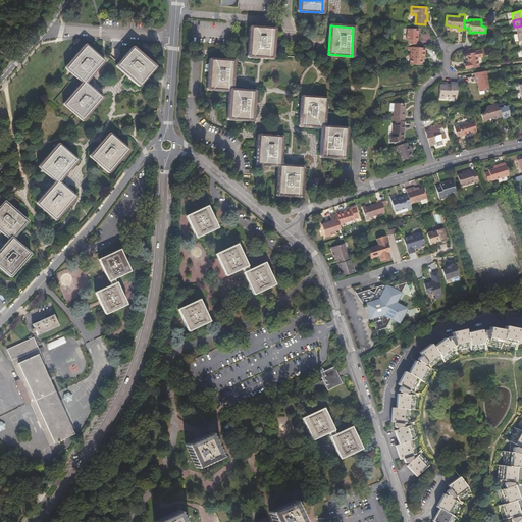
[(274,29),(251,28),(249,56),(262,57),(272,57),(274,29)]
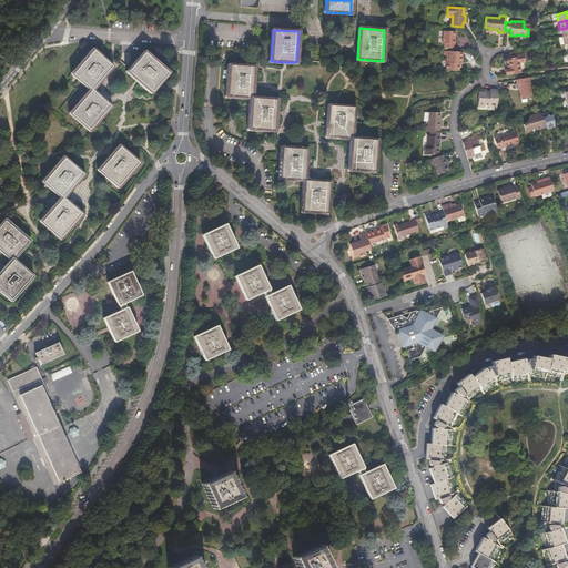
[(444,43),(444,48),(454,48),(455,36),(453,36),(454,32),(444,31),(444,38),(443,38),(443,43),(444,43)]
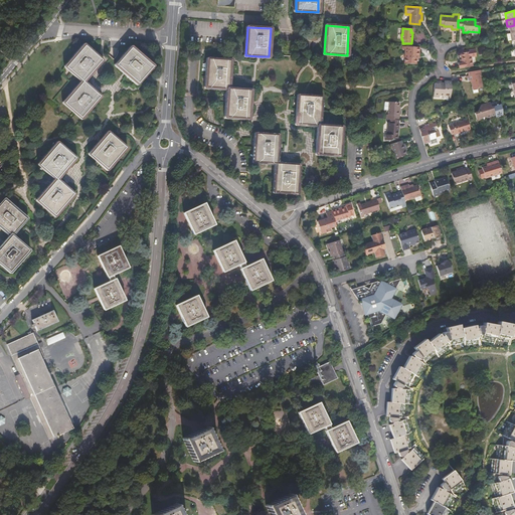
[(65,67),(83,81),(102,59),(84,45),(65,67)]
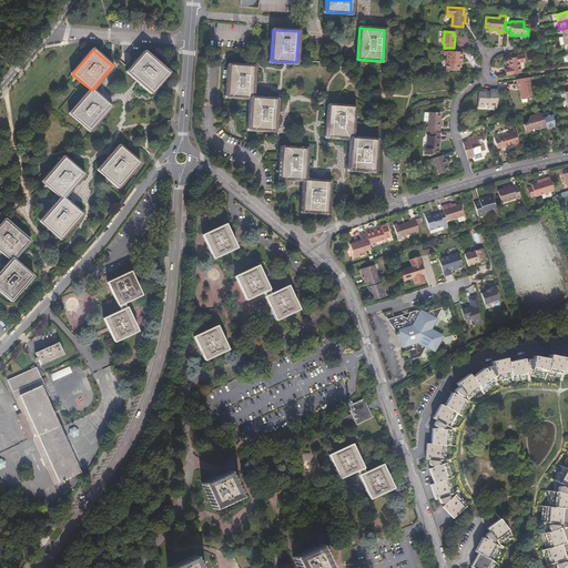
[(447,54),(447,70),(459,71),(460,61),(463,62),(463,52),(445,51),(445,54),(447,54)]
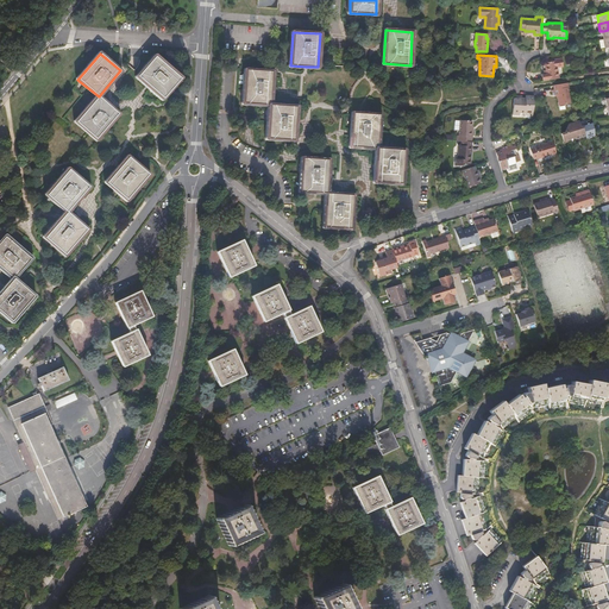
[(163,99),(180,79),(155,57),(137,77),(163,99)]
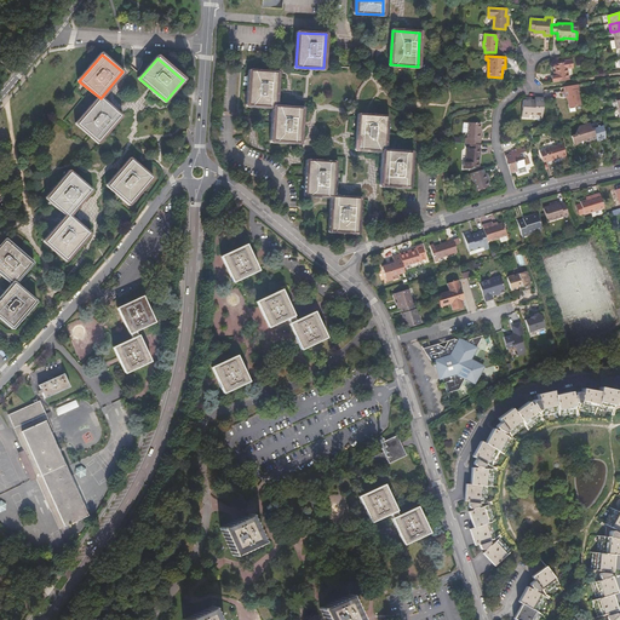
[(555,78),(556,82),(569,80),(568,69),(574,68),(572,59),(564,61),(564,62),(555,64),(557,76),(555,78)]
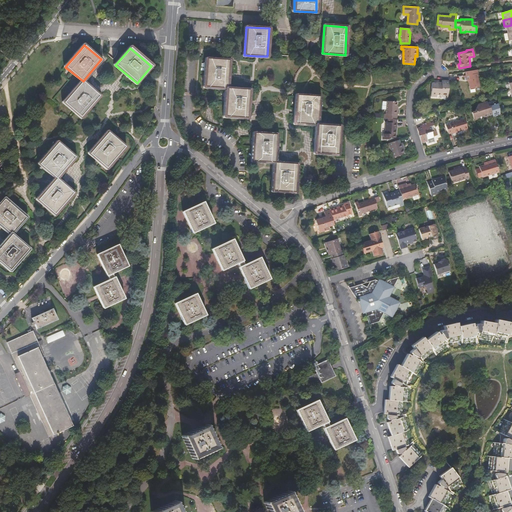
[(227,88),(229,60),(207,59),(206,70),(205,87),(227,88)]
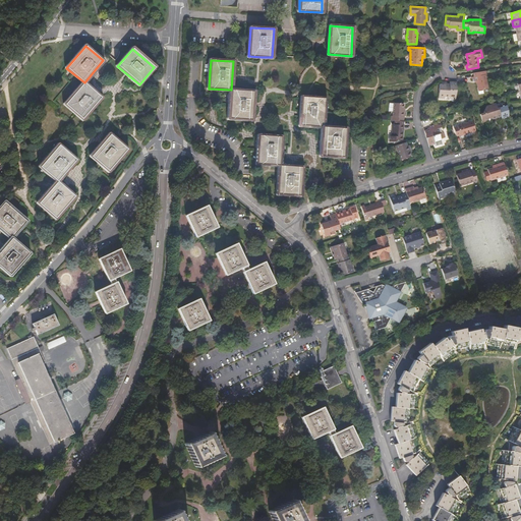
[(485,71),(474,73),(475,81),(476,81),(478,91),(487,89),(485,75),(486,75),(485,71)]
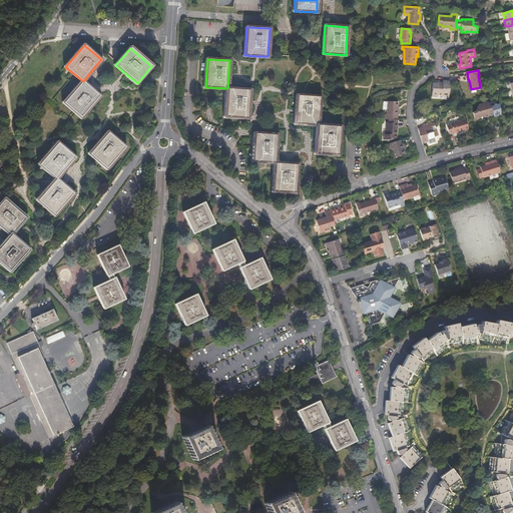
[(449,95),(449,81),(442,80),(442,83),(433,82),(432,96),(437,97),(438,94),(449,95)]
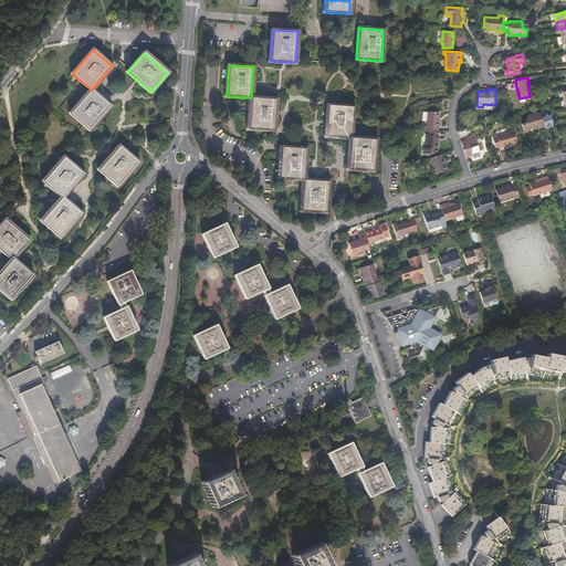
[(109,105),(92,90),(71,114),(90,129),(103,113),(109,105)]
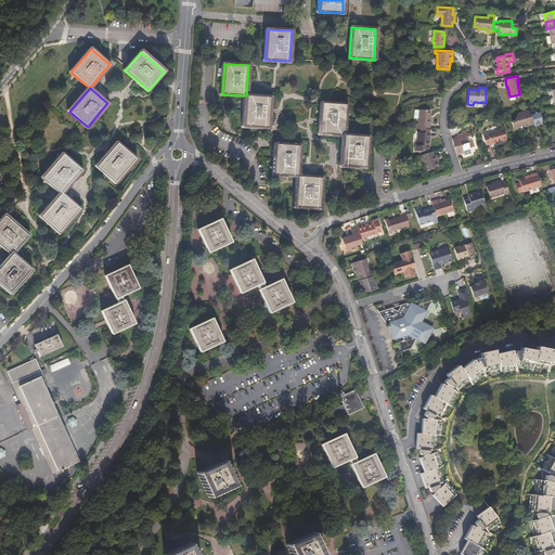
[(270,98),(246,95),(244,115),(244,126),(268,128),(270,98)]
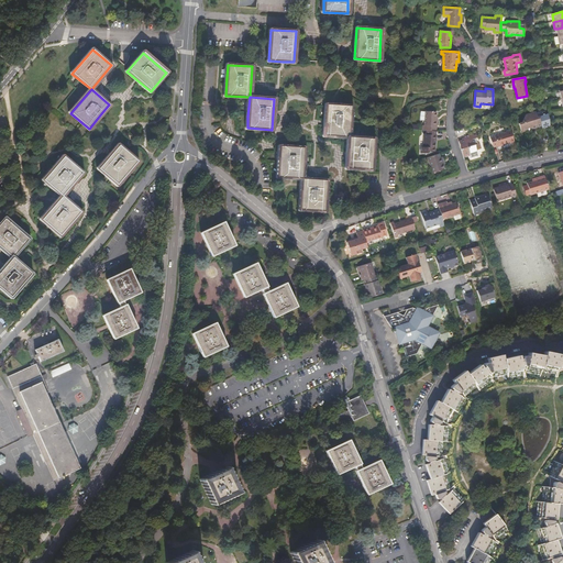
[(351,106),(327,105),(324,135),(349,136),(351,106)]
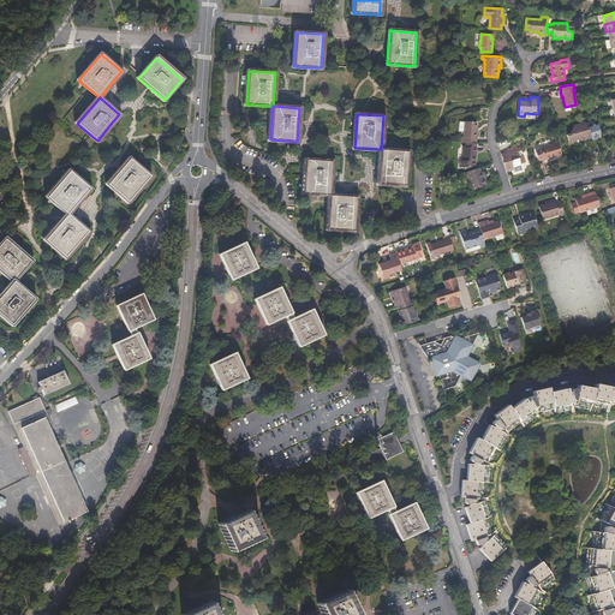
[(461,136),(461,142),(466,143),(476,143),(477,132),(476,132),(476,123),(464,121),(463,136),(461,136)]
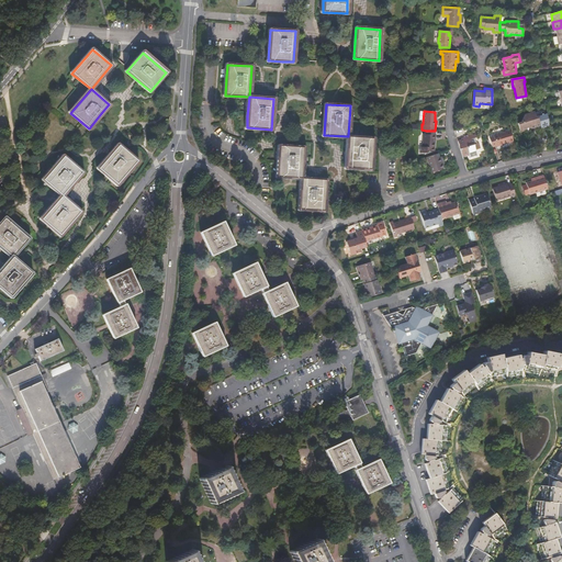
[(540,128),(549,126),(548,121),(547,114),(536,117),(535,114),(532,114),(530,113),(525,114),(521,120),(521,122),(517,123),(519,131),(523,130),(525,127),(530,125),(530,126),(534,126),(535,127),(540,125),(540,128)]
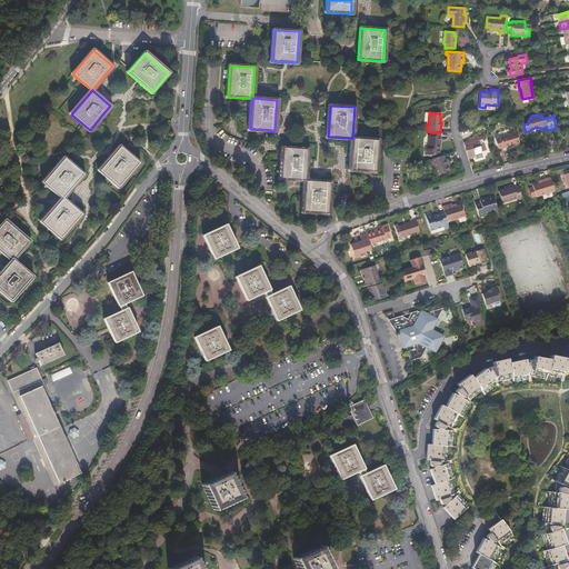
[(440,137),(441,132),(440,132),(431,132),(430,137),(428,137),(427,149),(426,149),(425,155),(432,155),(439,152),(440,145),(439,145),(439,137),(440,137)]
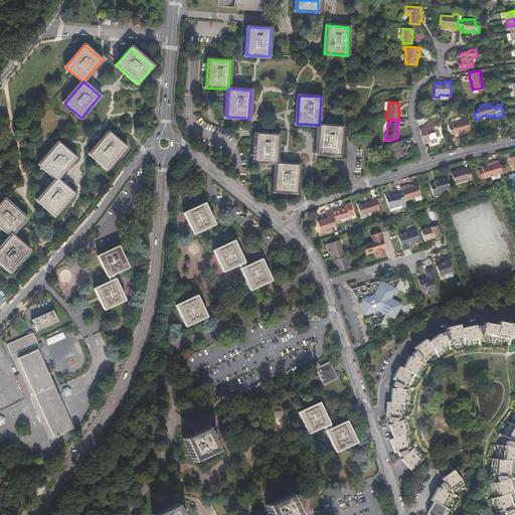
[(452,125),(448,127),(451,134),(454,133),(454,134),(470,129),(467,120),(451,124),(452,125)]
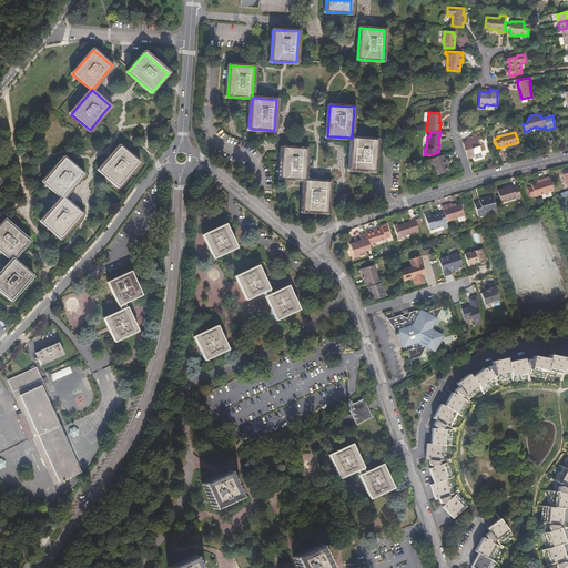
[(463,143),(467,158),(474,155),(475,159),(483,156),(480,151),(485,150),(480,134),(468,138),(468,141),(463,143)]
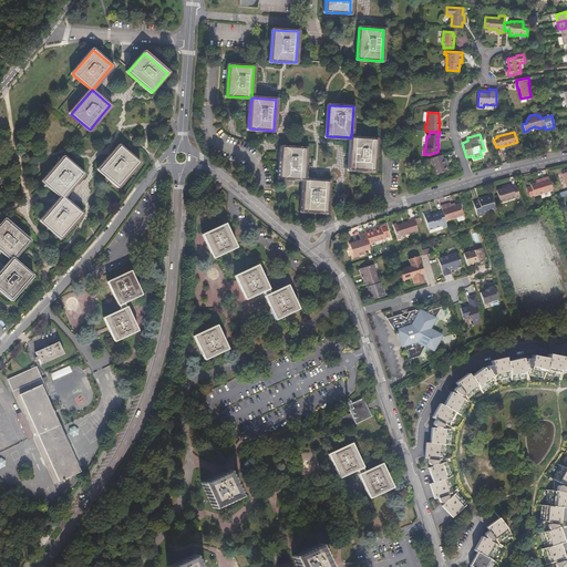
[(375,140),(351,137),(349,169),(373,171),(375,140)]
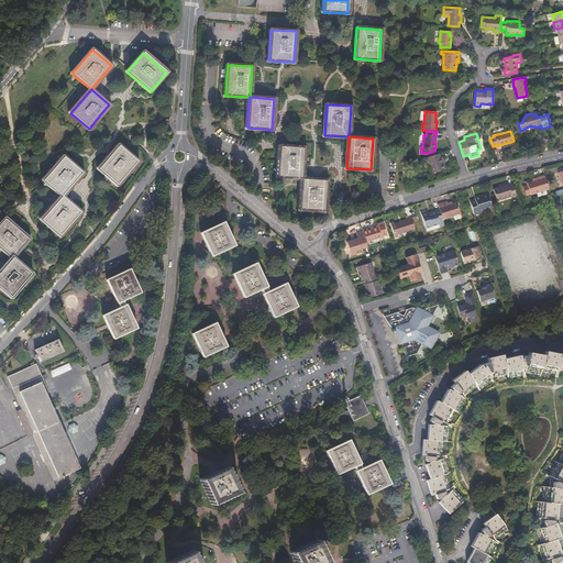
[(119,145),(99,168),(117,185),(136,162),(119,145)]
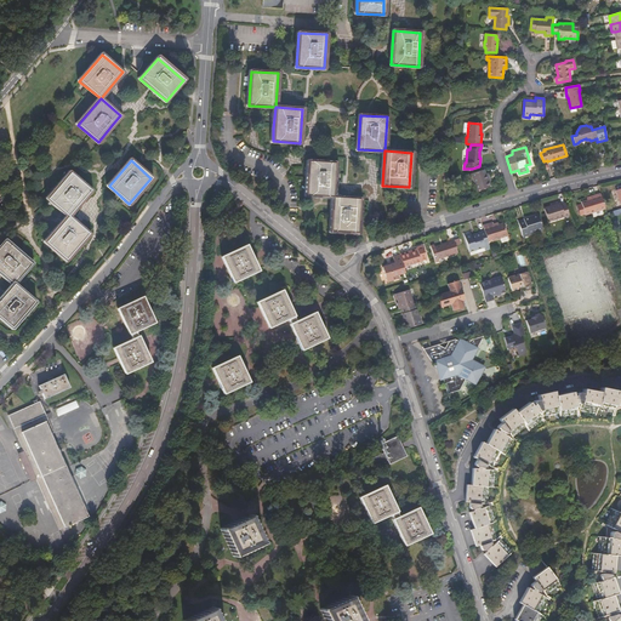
[(322,197),(332,197),(336,163),(308,160),(306,195),(322,197)]
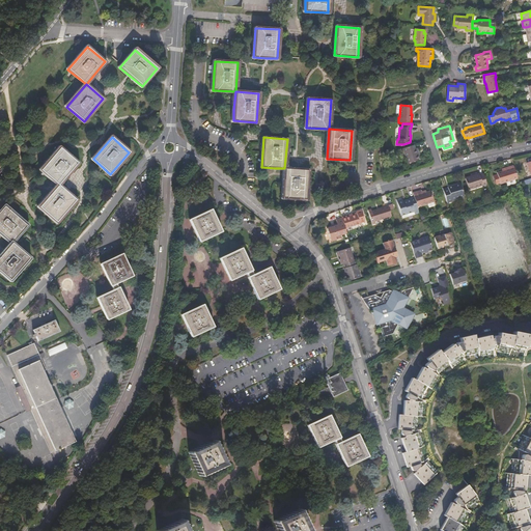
[(413,144),(402,148),(408,163),(418,159),(417,156),(415,148),(413,144)]
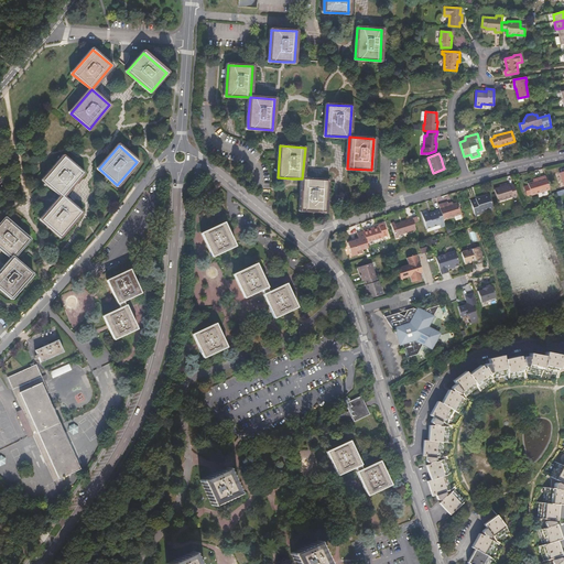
[(43,180),(62,196),(82,173),(64,156),(43,180)]
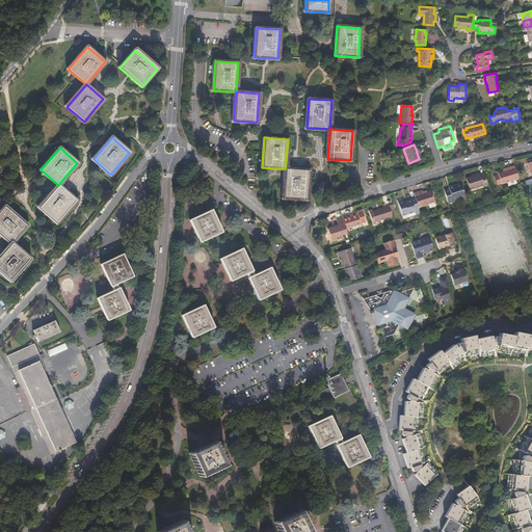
[(519,179),(514,166),(510,167),(510,169),(498,174),(501,184),(519,179)]
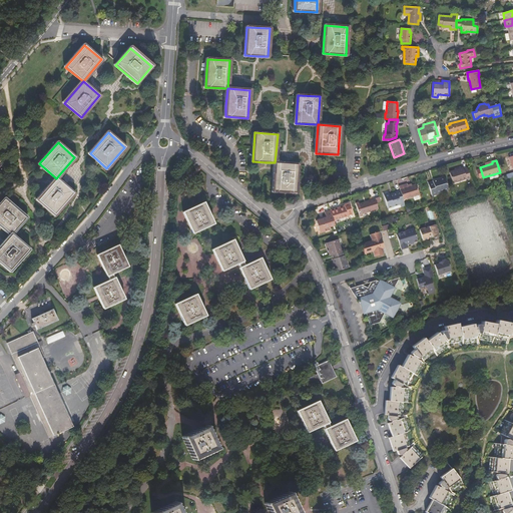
[(297,164),(275,162),(275,168),(273,190),(296,192),(296,183),(297,164)]
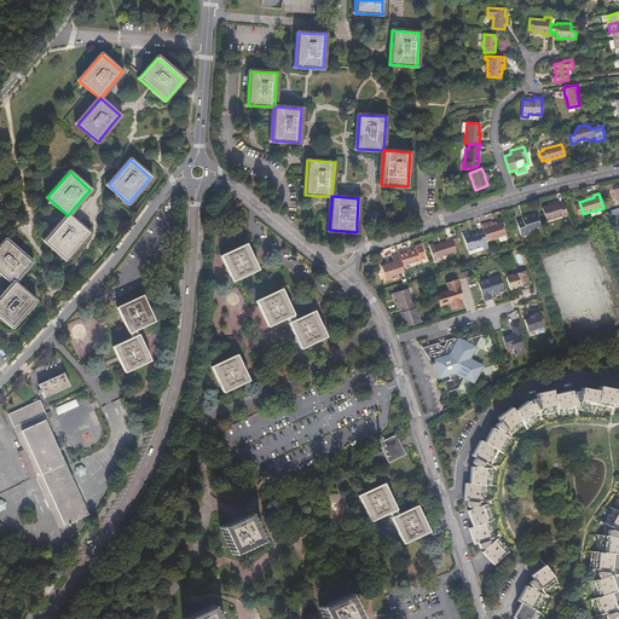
[(559,203),(542,209),(545,220),(562,215),(562,217),(567,215),(563,203),(559,206),(559,203)]
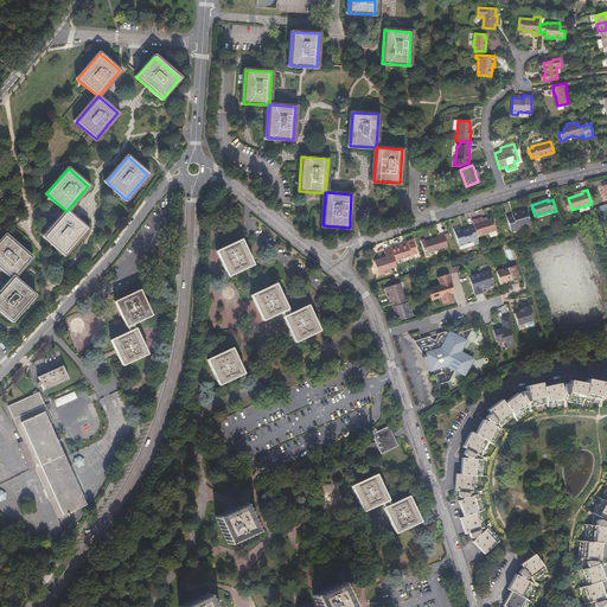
[(66,211),(45,236),(64,254),(87,229),(66,211)]
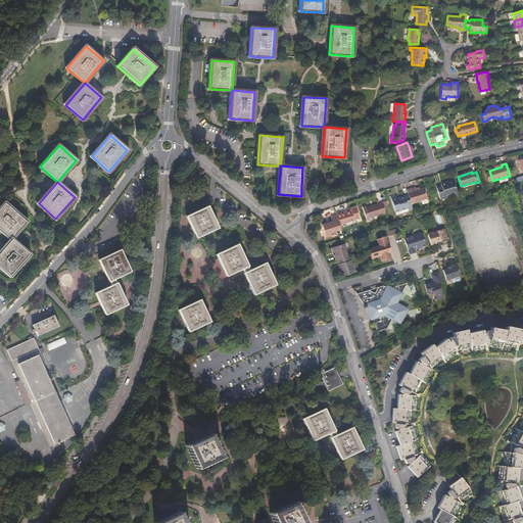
[(437,189),(437,190),(440,200),(445,198),(445,197),(457,193),(454,183),(441,187),(441,188),(437,189)]
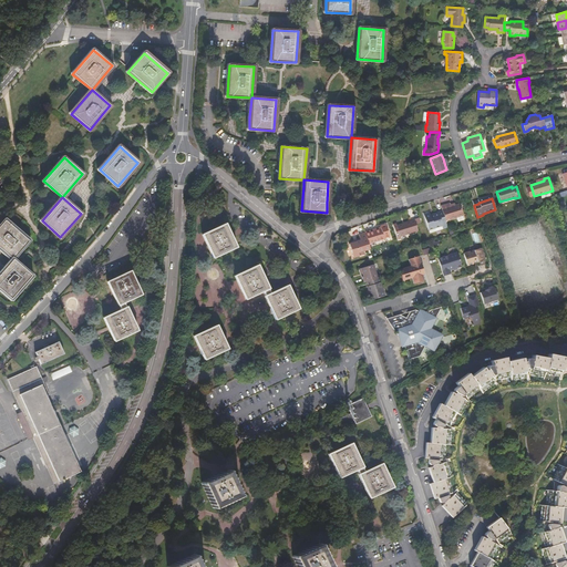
[(445,205),(441,206),(442,210),(445,222),(457,217),(463,215),(460,204),(455,205),(446,208),(445,205)]
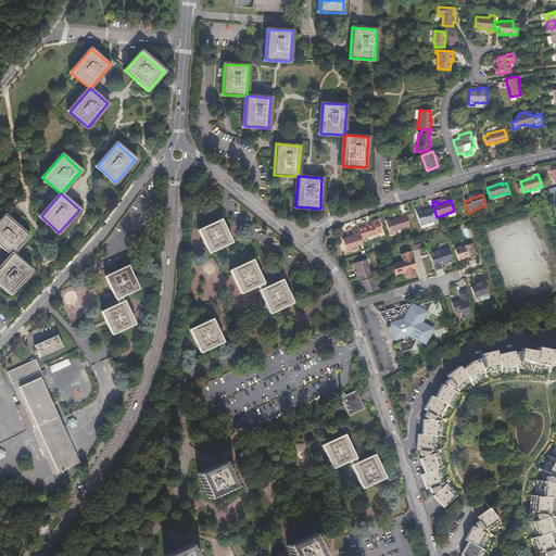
[(437,217),(433,206),(429,209),(425,210),(425,212),(422,212),(421,209),(415,211),(420,226),(421,225),(433,222),(434,224),(439,223),(437,217)]
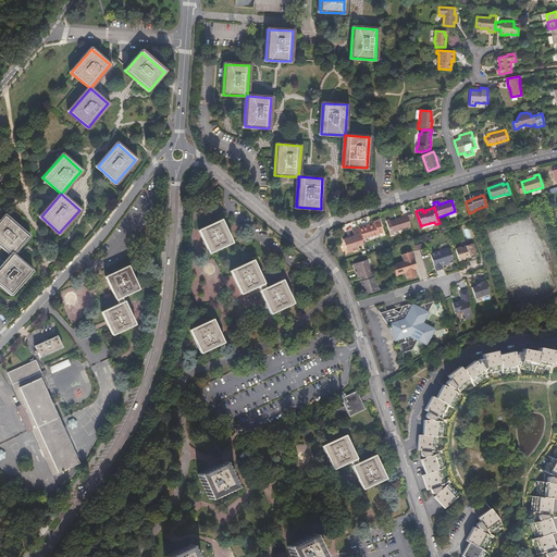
[(411,227),(409,221),(412,220),(410,214),(407,215),(407,217),(390,222),(390,220),(386,221),(391,235),(394,235),(393,233),(411,227)]
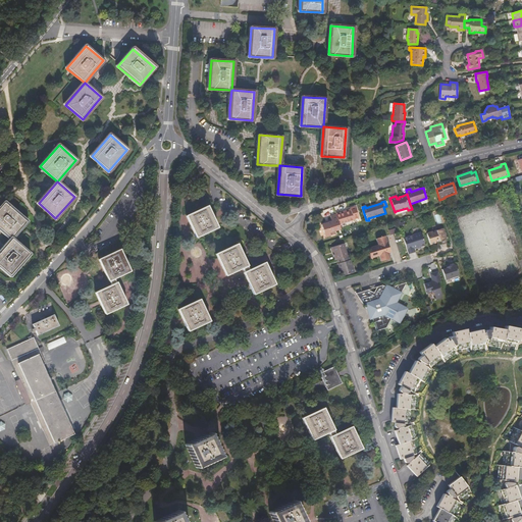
[(0,228),(2,230),(11,239),(27,222),(11,209),(4,203),(0,207),(0,228)]
